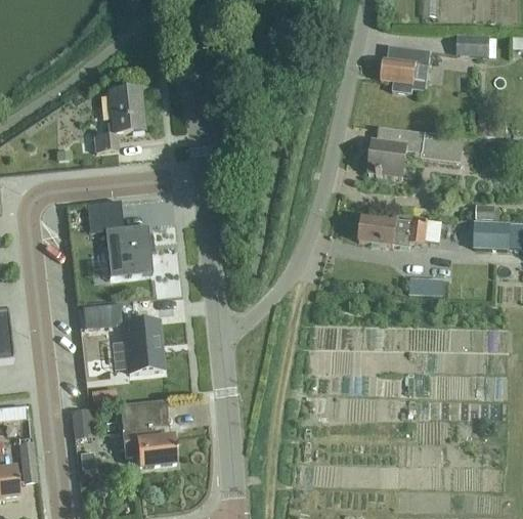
[(458,56),(489,56),(490,38),(490,36),(458,35),(458,56)]
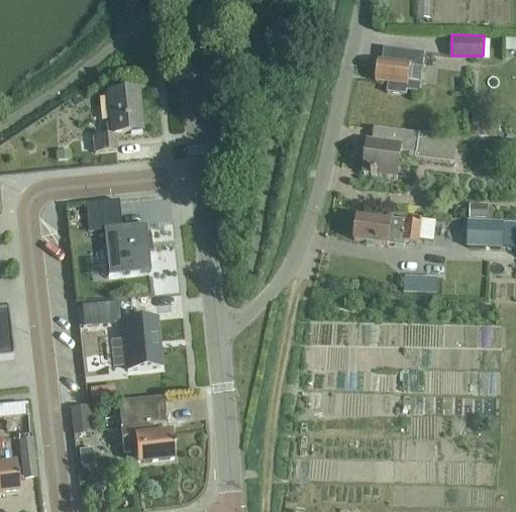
[(515,37),(506,37),(506,48),(515,48),(515,37)]
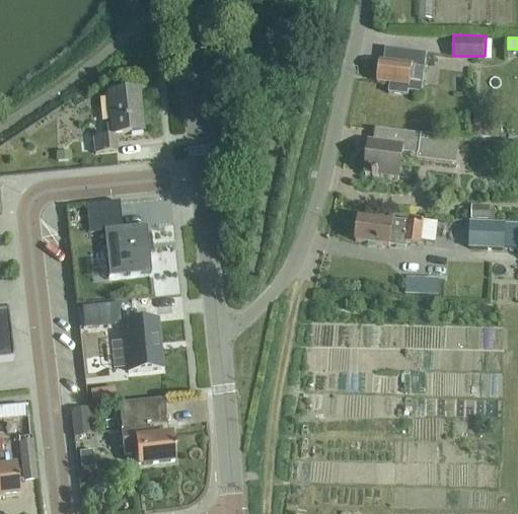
[(378,61),(376,79),(389,81),(388,90),(407,93),(408,88),(421,90),(422,79),(426,80),(428,67),(424,67),(426,53),(385,48),(383,61),(378,61)]
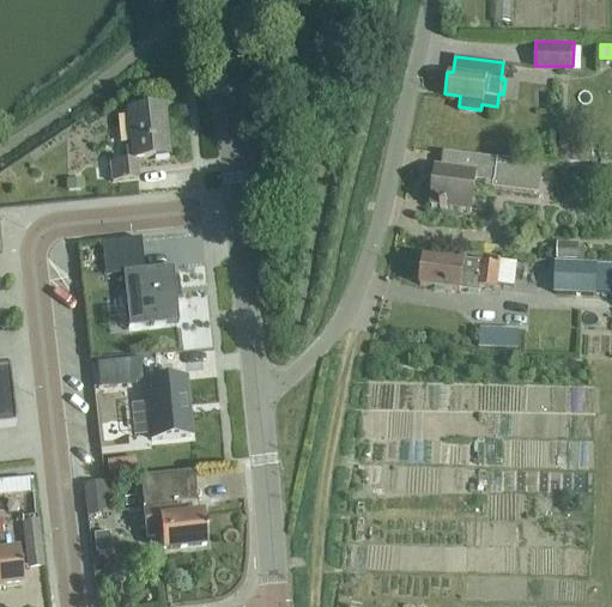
[(126,156),(110,158),(113,177),(138,175),(137,161),(135,161),(135,155),(169,151),(165,120),(161,120),(158,103),(128,105),(132,143),(125,143),(126,156)]
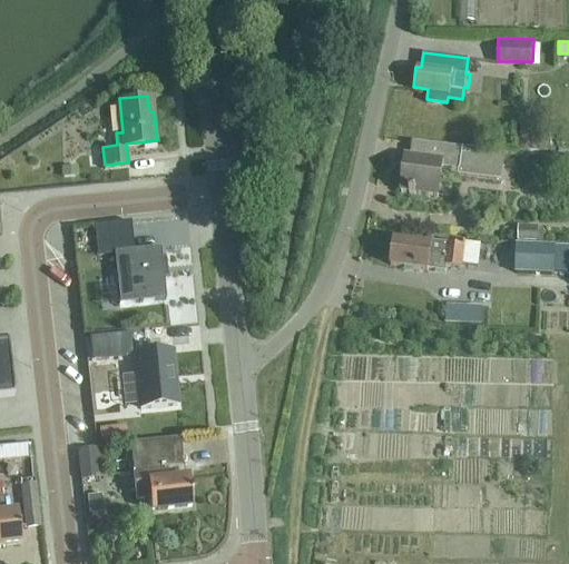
[(520,122),(521,149),(540,148),(539,122),(520,122)]
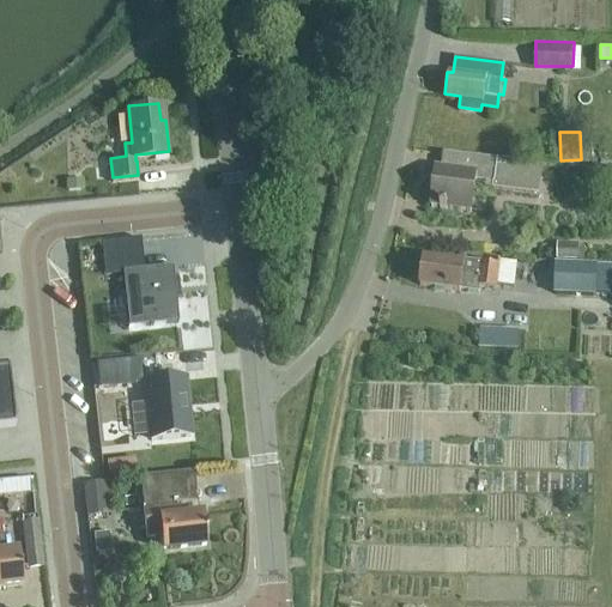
[(537,190),(540,163),(443,149),(442,164),(437,164),(431,202),(441,204),(441,205),(447,205),(472,207),(476,177),(494,180),(492,184),(537,190)]
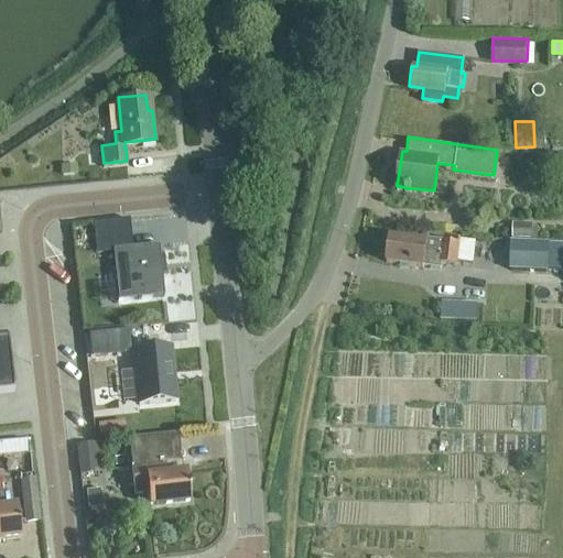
[(100,243),(134,239),(132,211),(97,215),(100,243)]
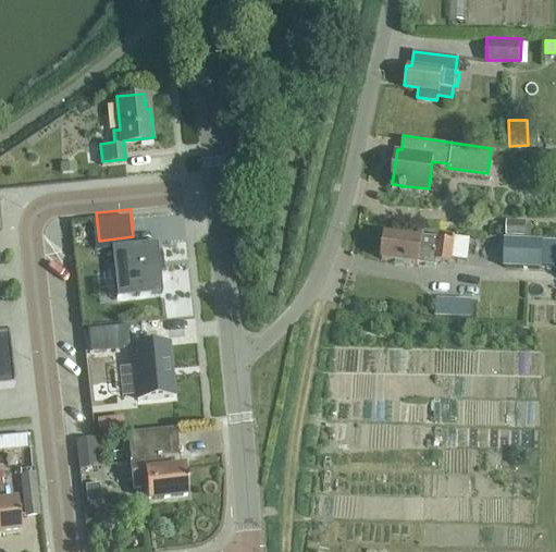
[(507,217),(506,232),(531,233),(532,220),(527,220),(527,218),(507,217)]
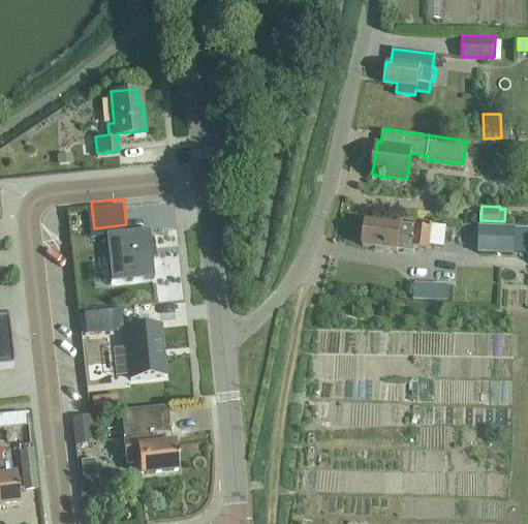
[(431,220),(430,226),(400,222),(399,226),(366,221),(363,243),(397,248),(397,247),(412,250),(413,245),(428,247),(429,242),(444,244),(447,223),(431,220)]
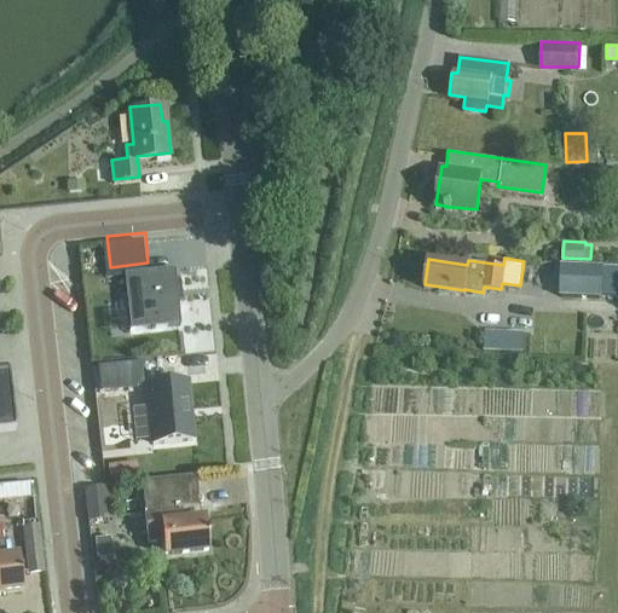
[(174,266),(125,271),(131,327),(180,321),(174,266)]
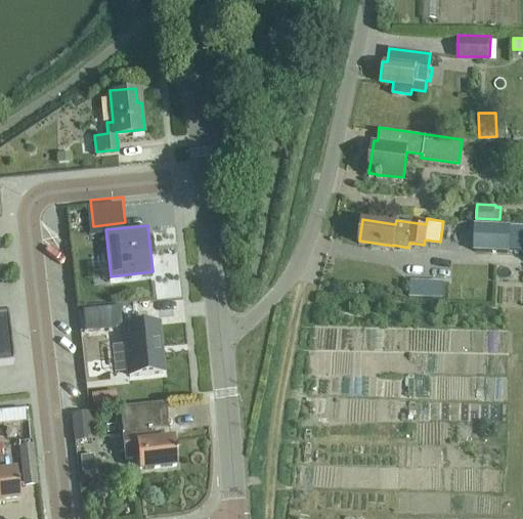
[(473,225),(472,251),(506,253),(522,253),(522,227),(507,227),(473,225)]
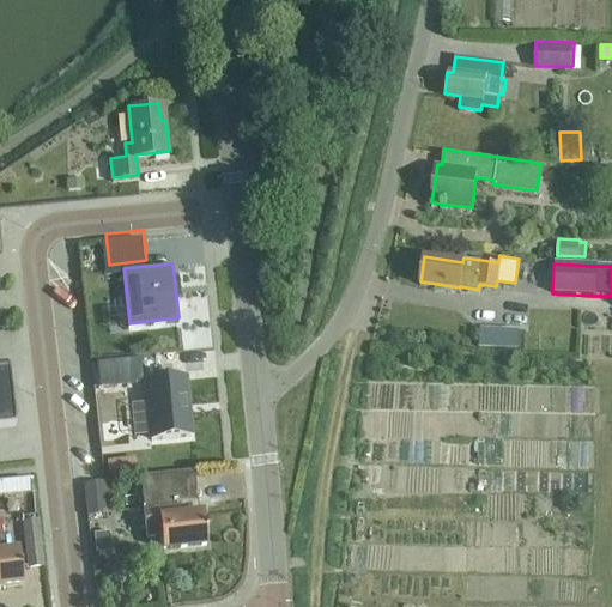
[(486,319),(485,339),(522,340),(523,321),(486,319)]
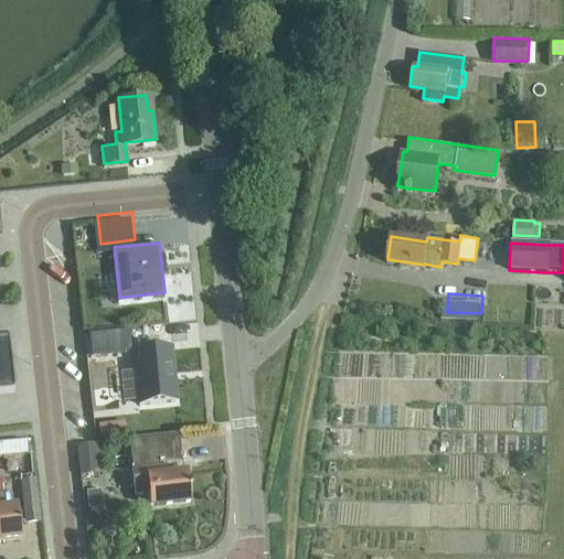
[(0,394),(14,393),(8,336),(0,337),(0,394)]
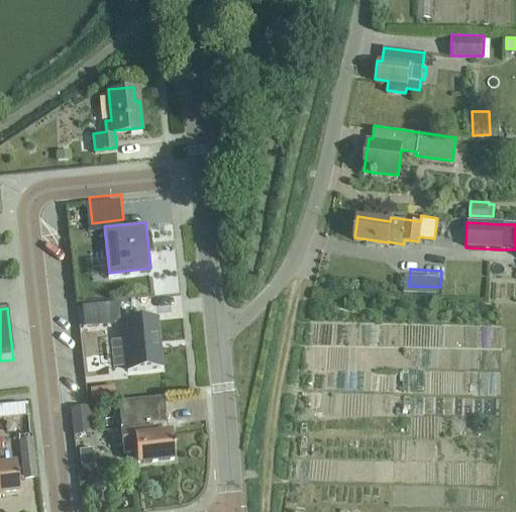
[(157,316),(122,320),(127,368),(161,365),(157,316)]
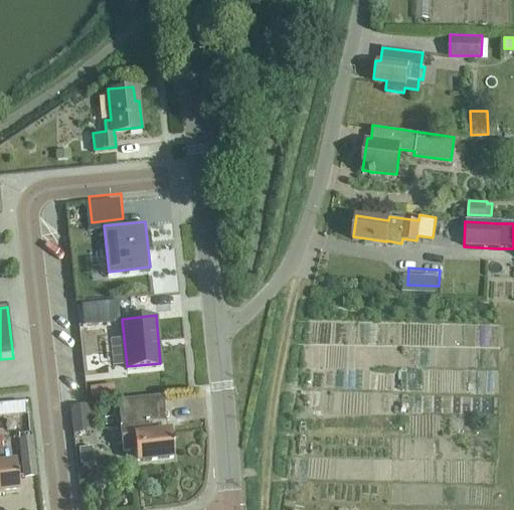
[(136,445),(137,457),(174,453),(171,429),(168,429),(164,391),(118,397),(124,447),(136,445)]
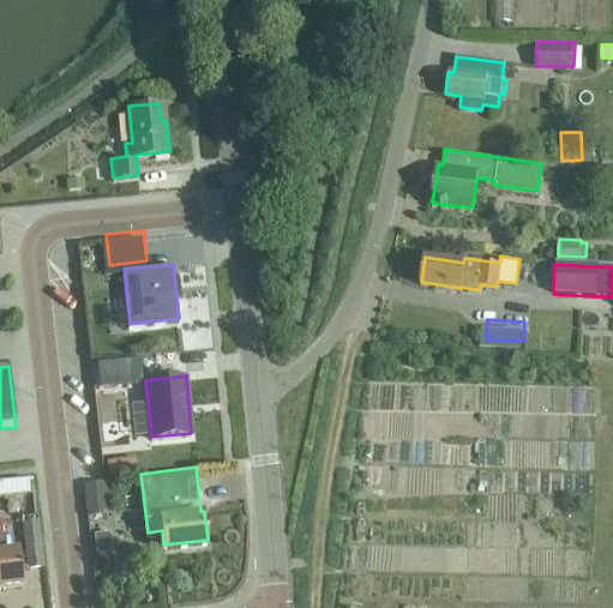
[(0,477),(0,492),(30,489),(29,475),(0,477)]
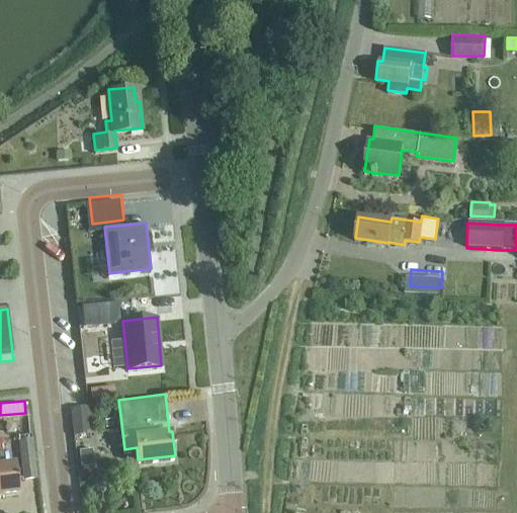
[(81,405),(71,406),(74,431),(92,428),(89,405),(89,404),(88,404),(81,405)]
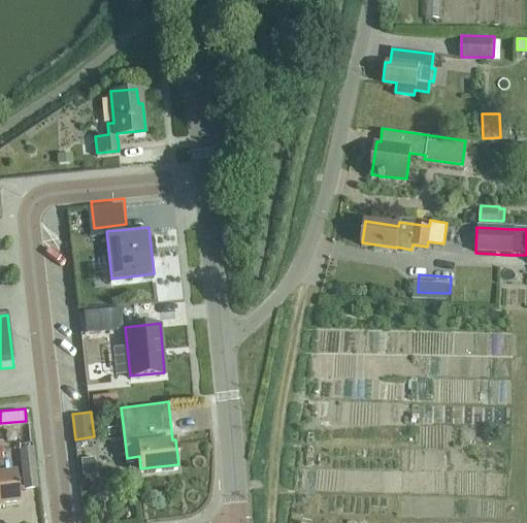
[(36,484),(31,446),(19,447),(23,485),(36,484)]
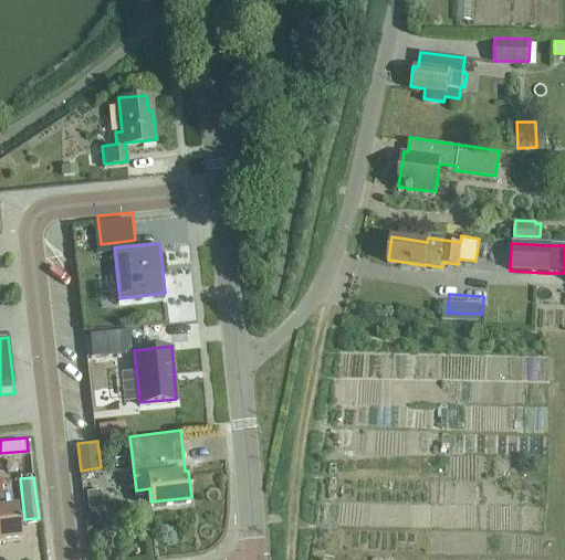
[(104,482),(91,484),(93,503),(106,500),(104,482)]
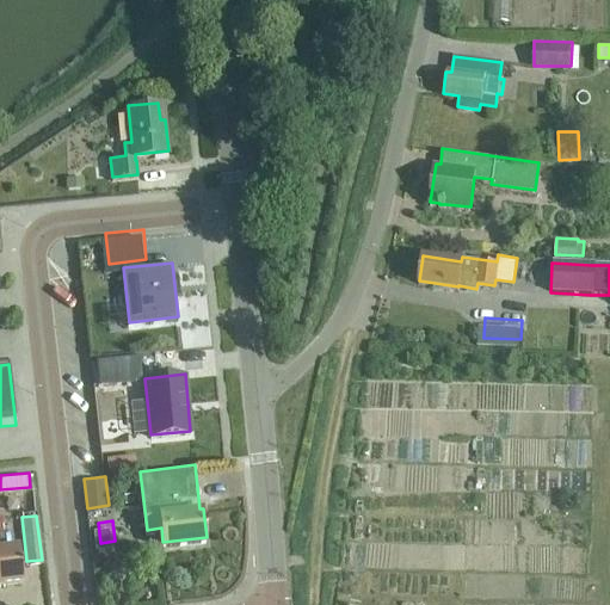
[(0,525),(0,582),(24,580),(19,544),(4,547),(0,525)]
